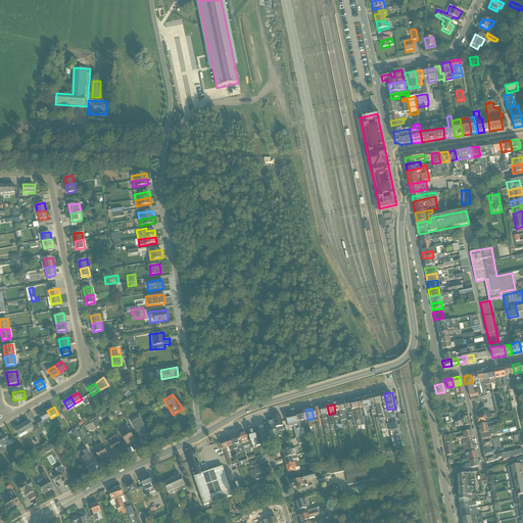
[(307,420),(305,410),(298,412),(300,421),(307,420)]
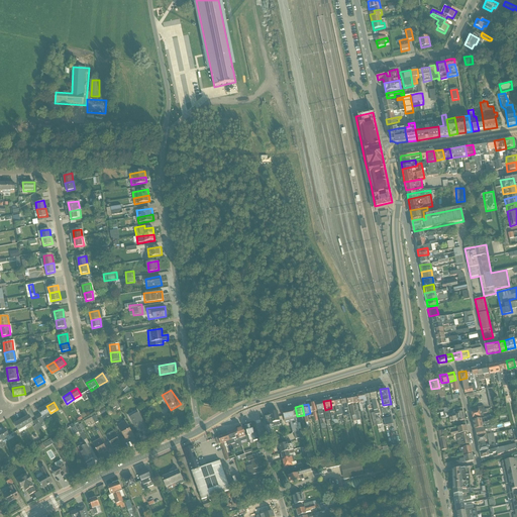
[(50,413),(46,406),(39,410),(43,417),(50,413)]
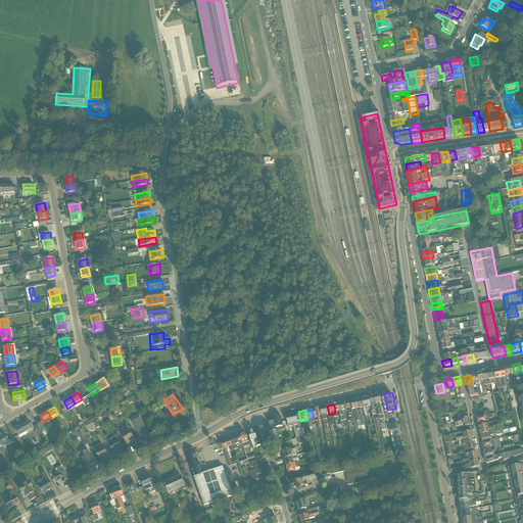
[(288,424),(300,421),(298,412),(286,414),(288,424)]
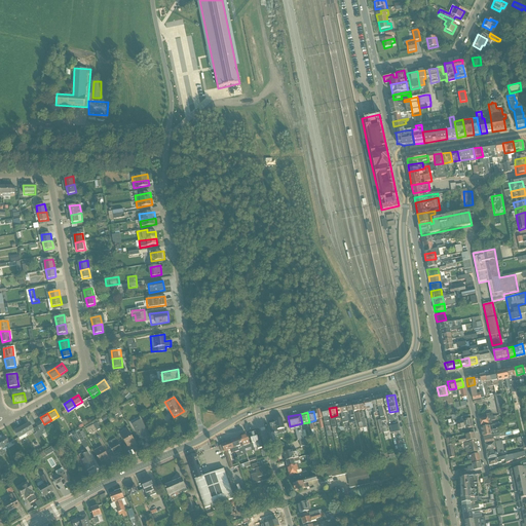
[(272,433),(287,429),(284,418),(269,421),(272,433)]
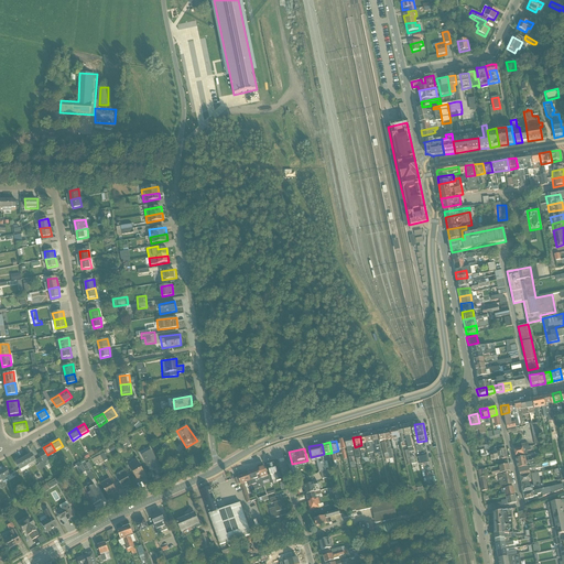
[(152,473),(162,467),(152,449),(142,455),(152,473)]
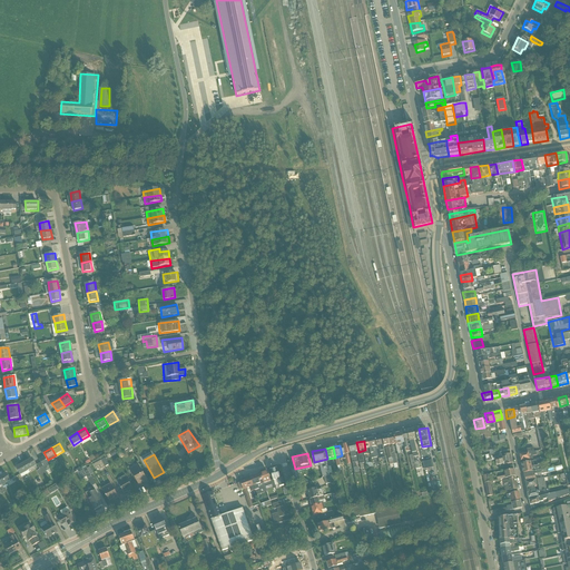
[(501,464),(511,462),(509,454),(500,455),(501,464)]
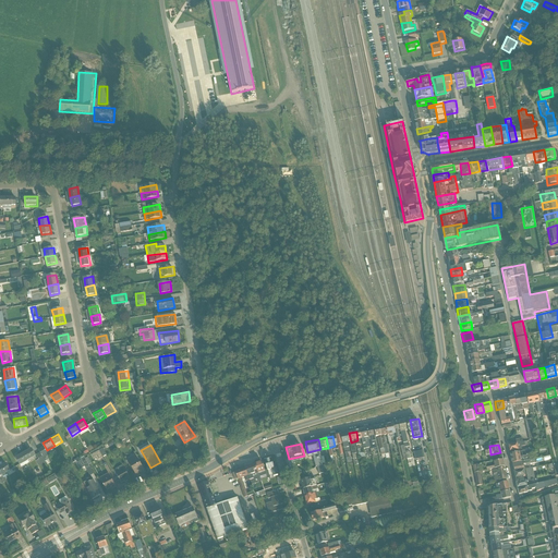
[(28,461),(36,456),(32,448),(23,453),(28,461)]
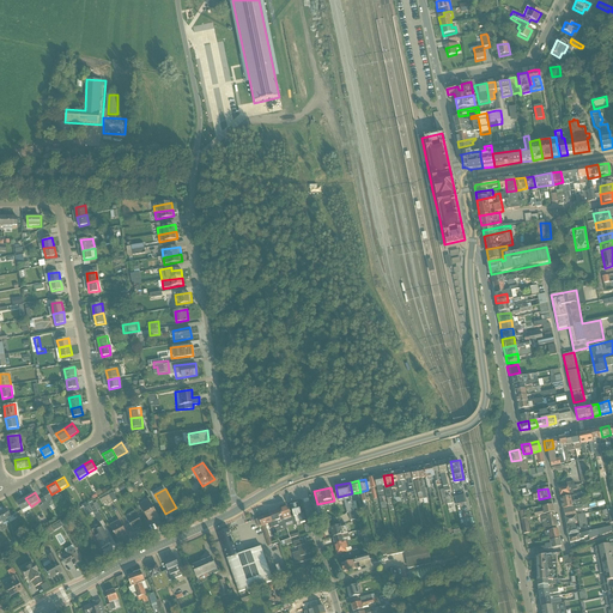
[(107,504),(113,502),(114,504),(122,501),(119,493),(105,499),(107,504)]
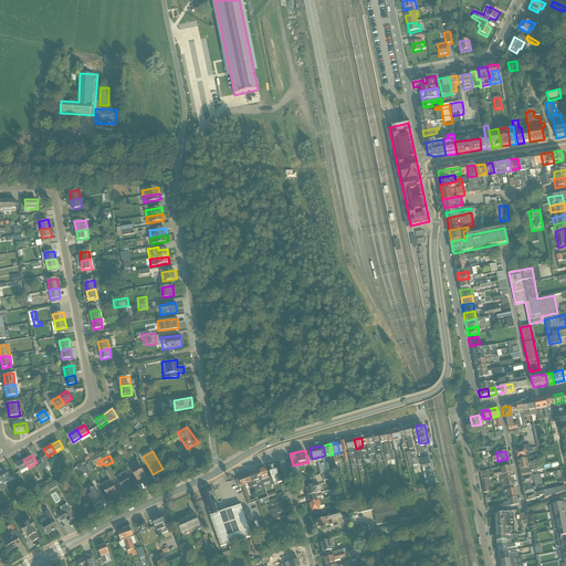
[(425,468),(435,464),(432,457),(422,460),(425,468)]
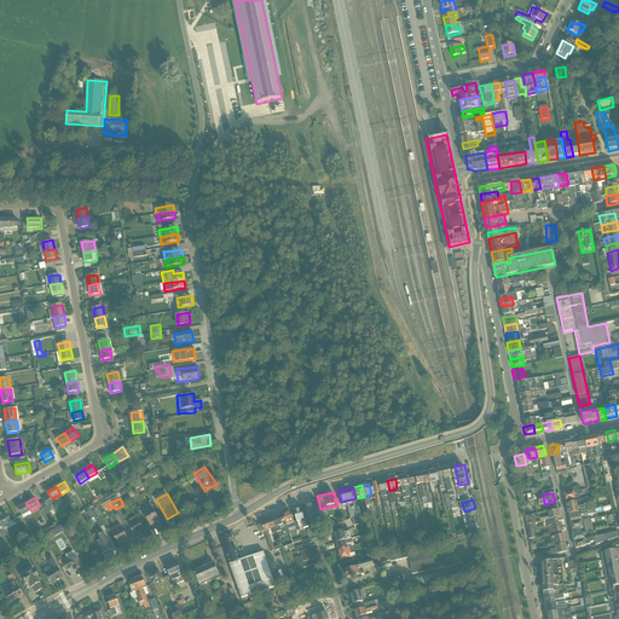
[(566,513),(576,512),(573,501),(563,502),(566,513)]
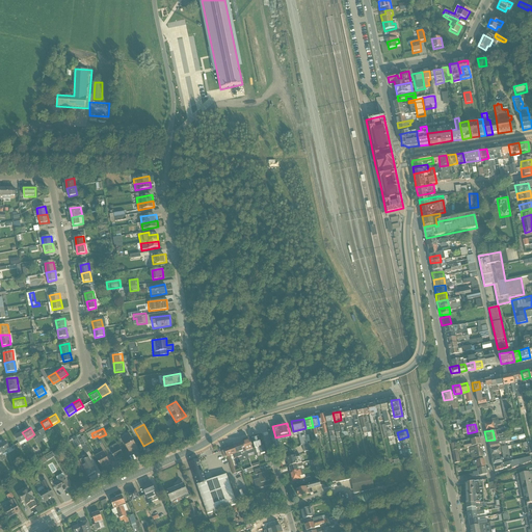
[(27,440),(22,432),(15,436),(20,444),(27,440)]
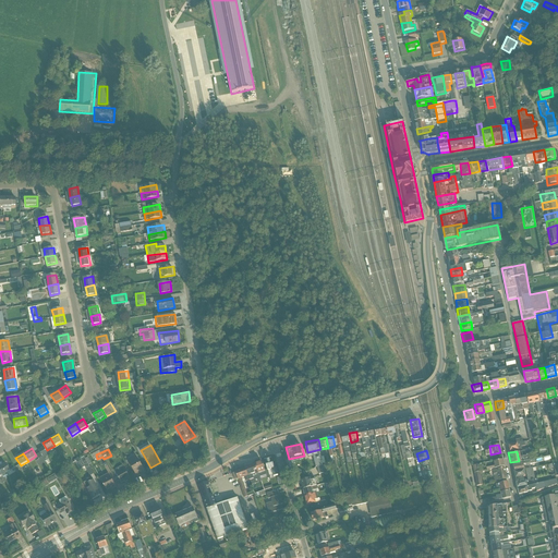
[(94,466),(86,455),(80,458),(87,471),(94,466)]
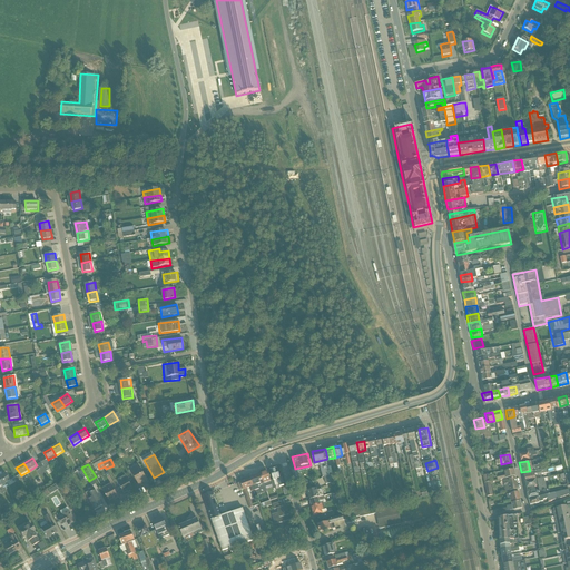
[(139,484),(148,479),(140,465),(131,471),(139,484)]
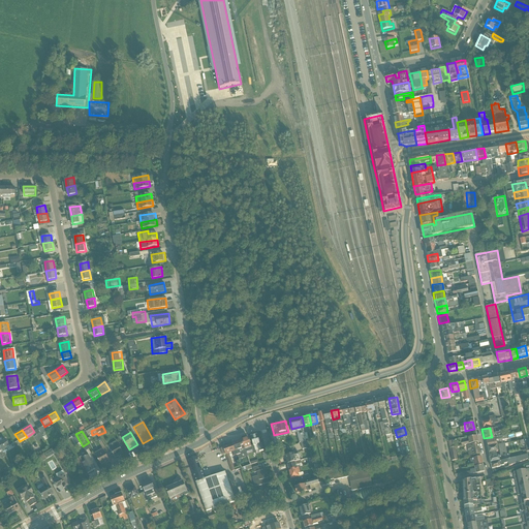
[(255,446),(262,444),(259,435),(253,436),(255,446)]
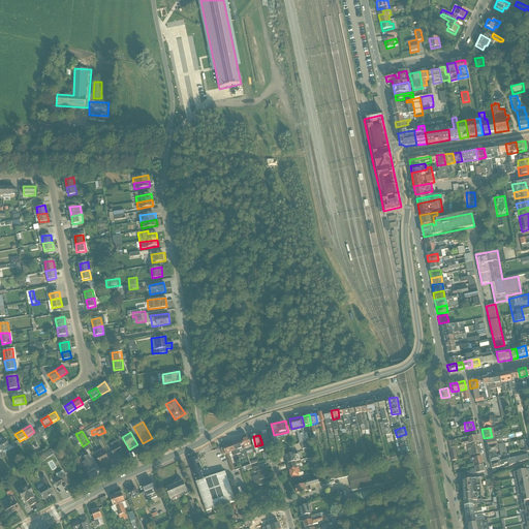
[(467,443),(477,441),(476,435),(466,437),(467,443)]
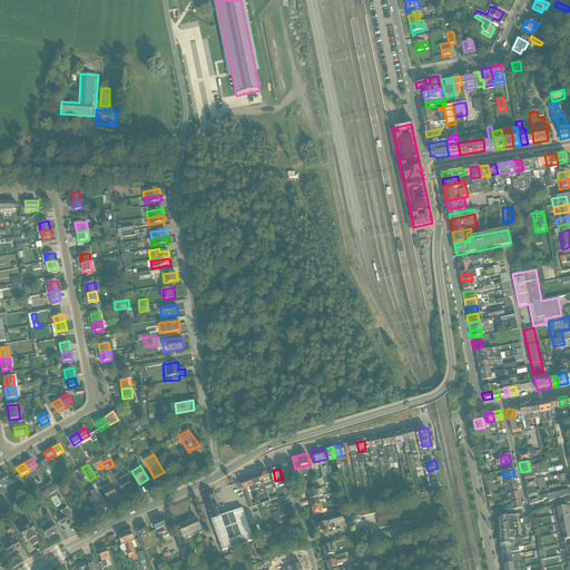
[(273,481),(269,471),(264,473),(266,483),(273,481)]
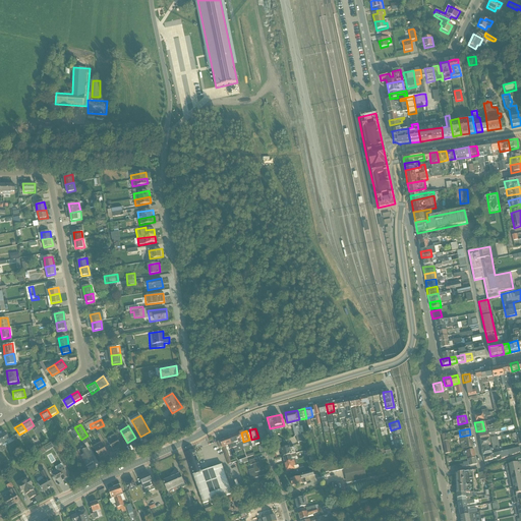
[(0,441),(2,445),(10,441),(5,432),(0,435),(0,441)]
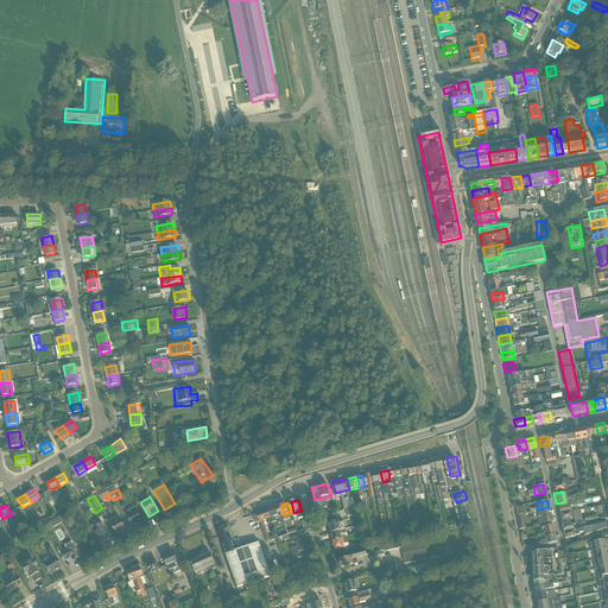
[(273,519),(284,515),(282,505),(270,510),(273,519)]
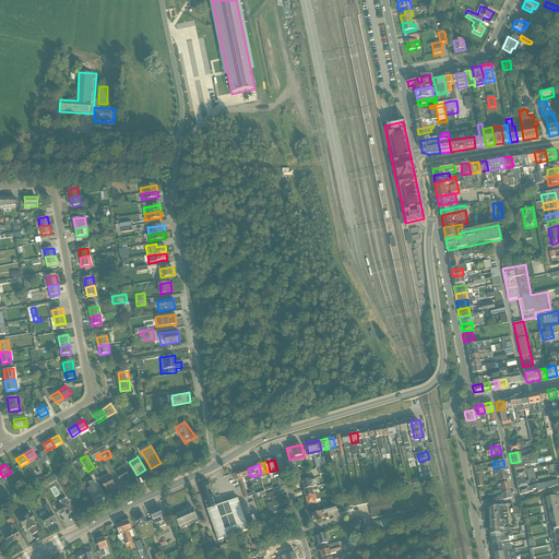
[(477,467),(480,487),(488,486),(485,466),(477,467)]
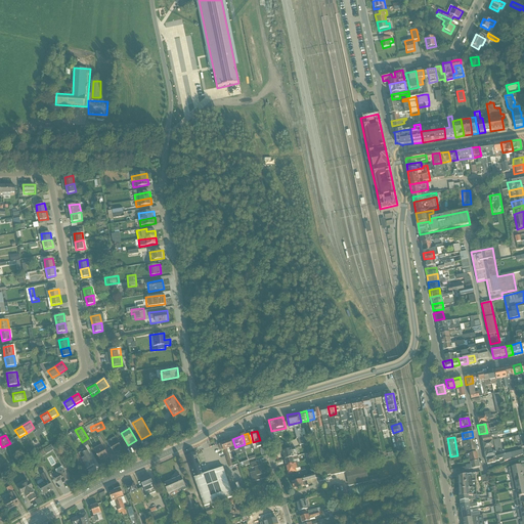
[(115,453),(123,449),(118,439),(110,444),(115,453)]
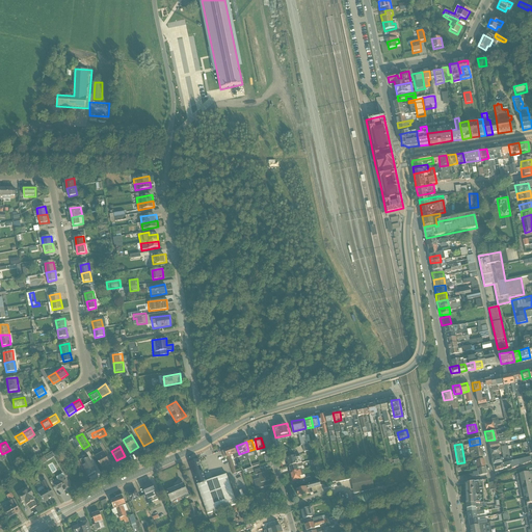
[(239,454),(236,446),(225,449),(229,458),(239,454)]
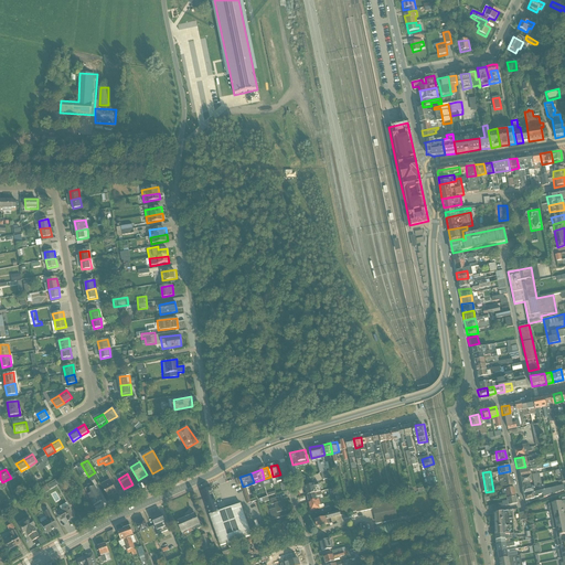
[(520,483),(531,481),(529,475),(519,477),(520,483)]
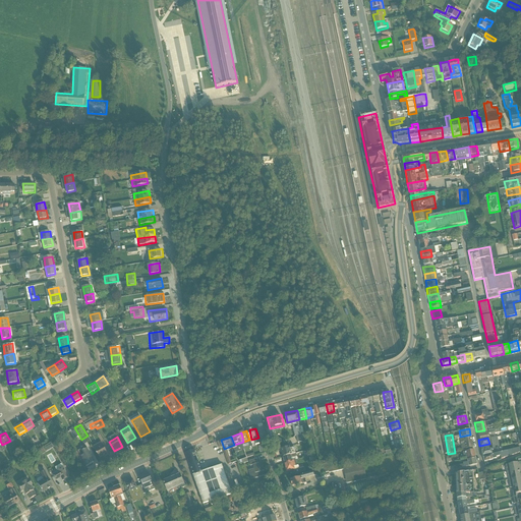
[(100,458),(109,453),(103,441),(94,446),(100,458)]
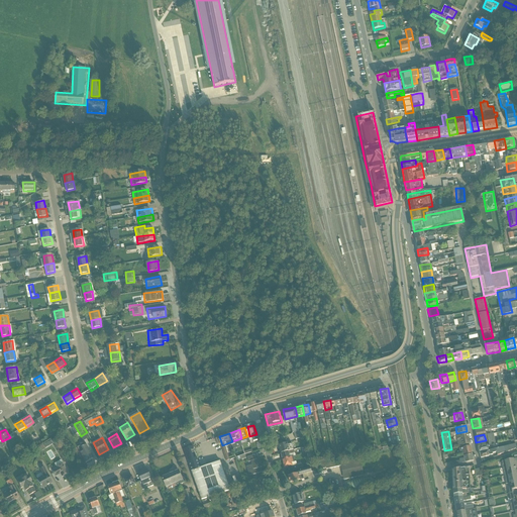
[(87,462),(95,458),(87,443),(79,447),(87,462)]
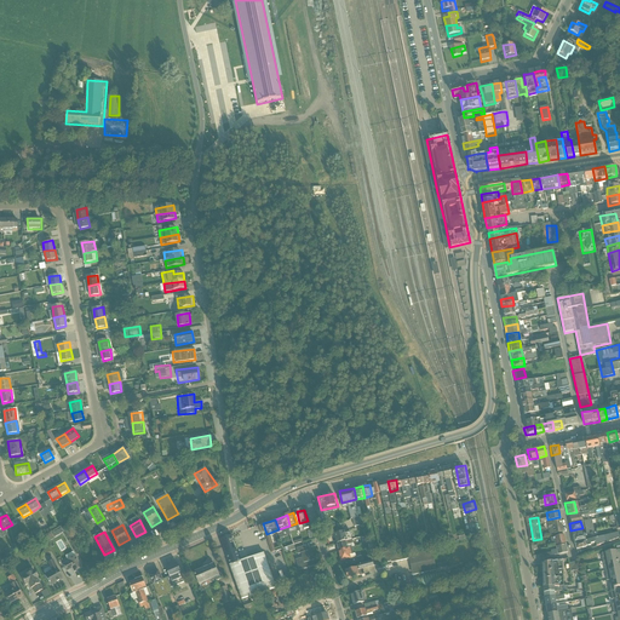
[(338,544),(348,541),(345,532),(336,535),(338,544)]
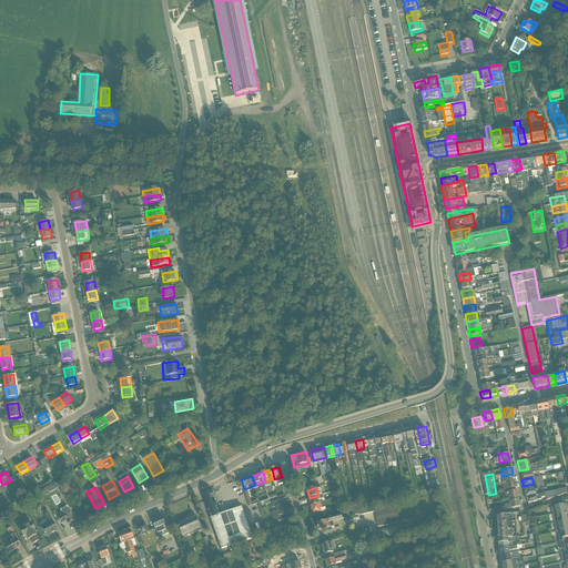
[(264,490),(269,505),(274,504),(273,499),(282,497),(281,494),(272,496),(270,489),(264,490)]
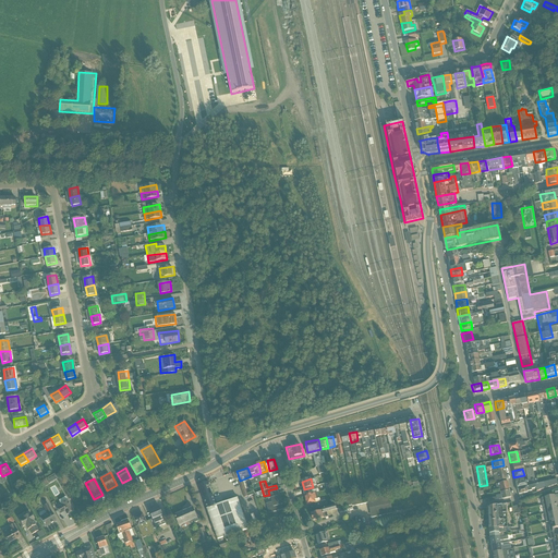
[(498,490),(508,488),(506,481),(497,482),(498,490)]
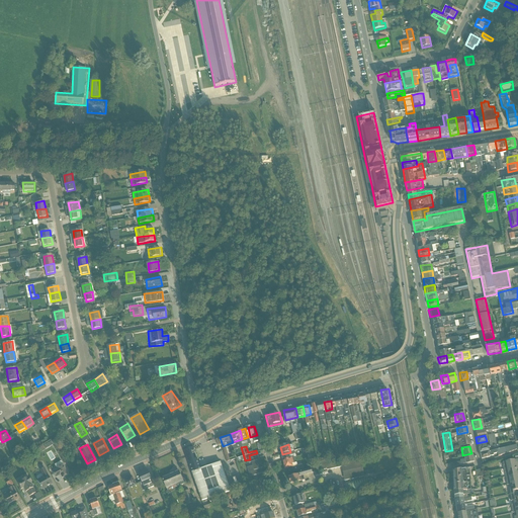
[(220,461),(202,467),(195,447),(185,450),(202,500),(229,491),(220,461)]
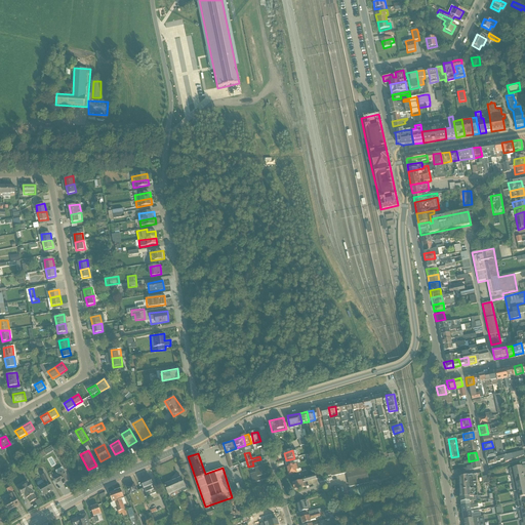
[(286,460),(288,468),(296,466),(294,458),(286,460)]
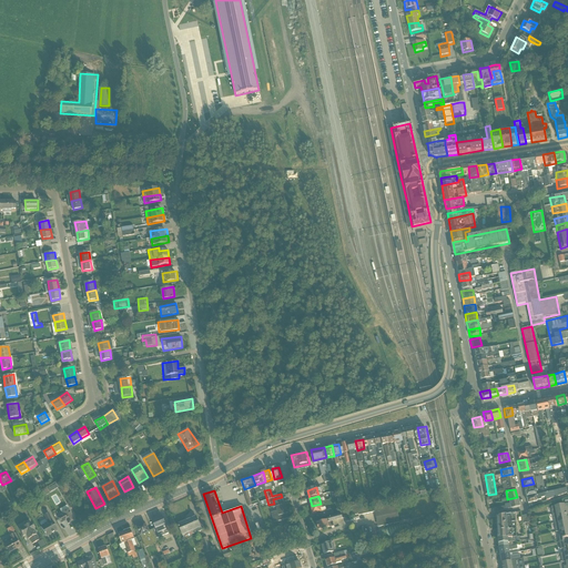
[(509,508),(518,506),(517,498),(507,500),(509,508)]
